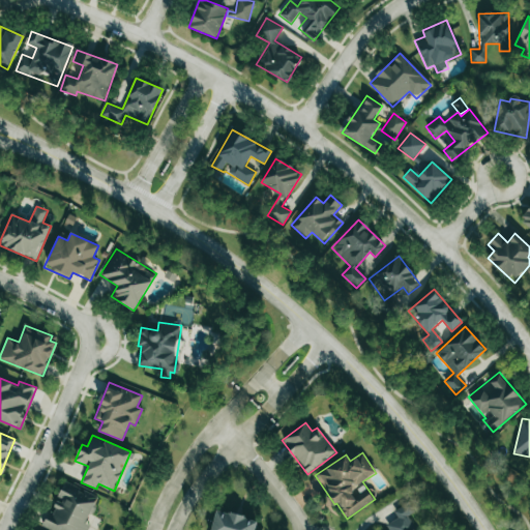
[(97,497),(65,481),(43,528),(48,529),(87,529),(90,526),(85,524),(97,497)]
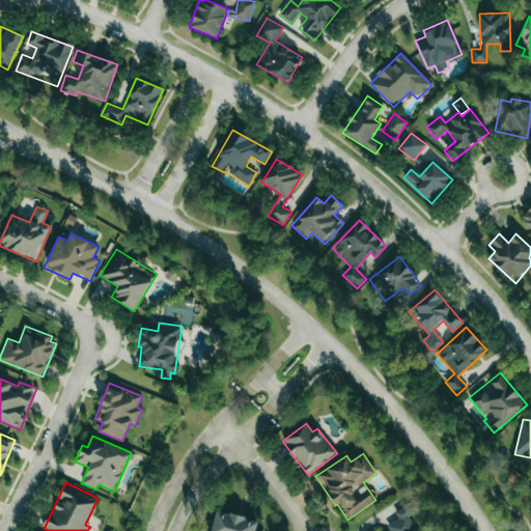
[(417,530),(417,529),(413,530),(407,518),(414,514),(410,505),(394,511),(398,520),(387,525),(389,530),(417,530)]
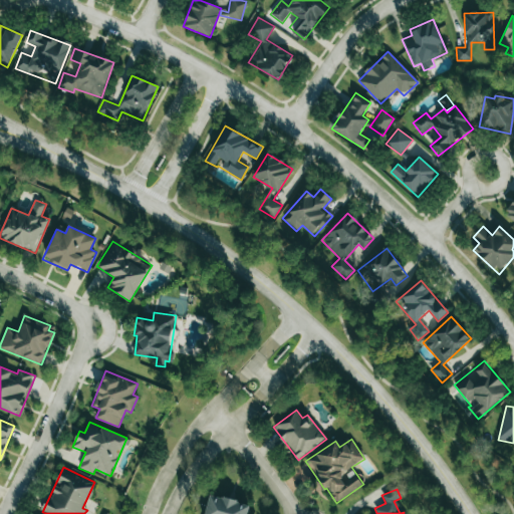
[(247,513),(250,504),(210,495),(205,513),(247,513)]
